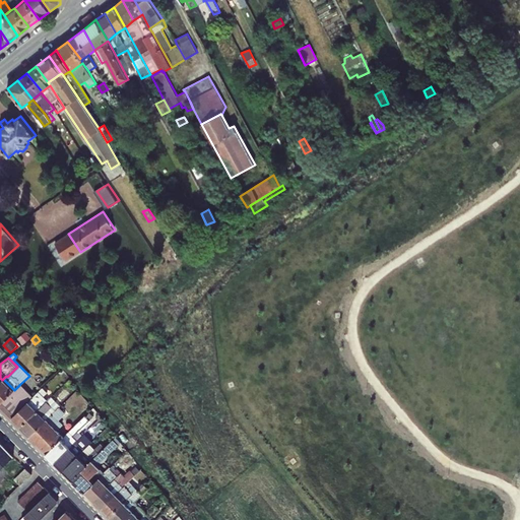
[(2,380),(0,382),(0,403),(14,390),(3,379),(2,380)]
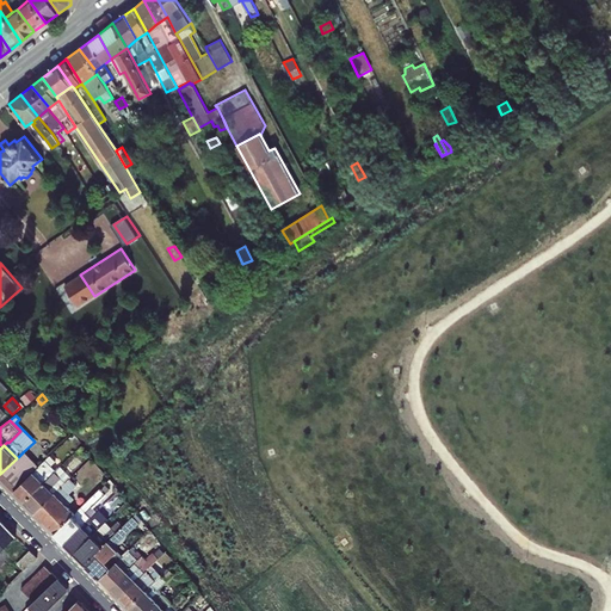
[(17,458),(0,474),(0,476),(13,491),(32,473),(39,466),(24,451),(17,458)]
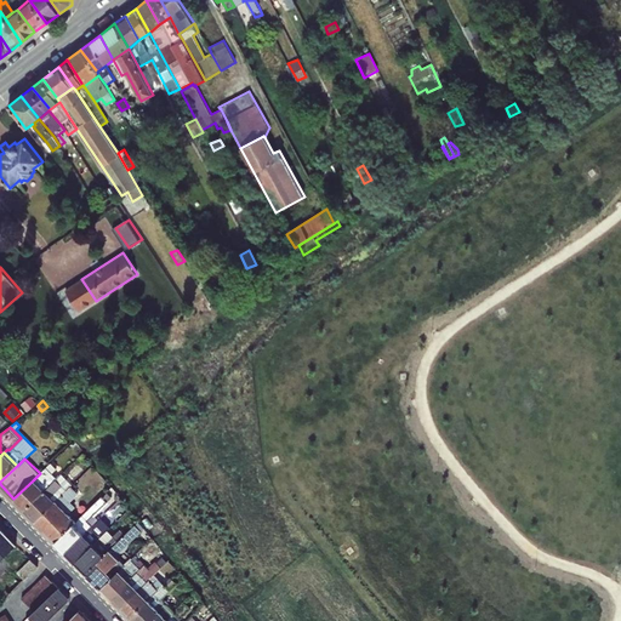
[(33,480),(45,491),(62,474),(62,473),(51,462),(40,473),(33,480)]
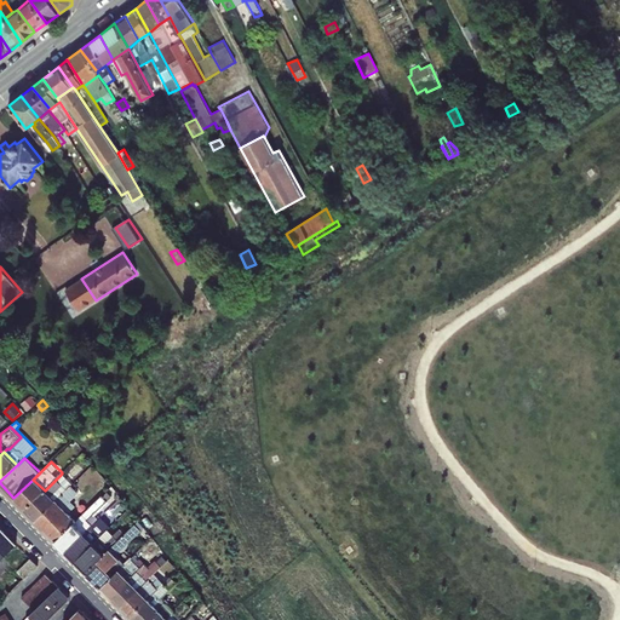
[(73,483),(62,474),(45,491),(55,500),(70,486),(73,483)]
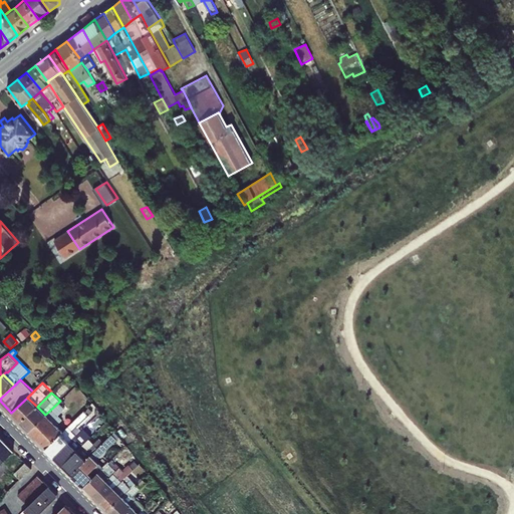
[(37,407),(27,398),(11,413),(20,422),(37,407)]
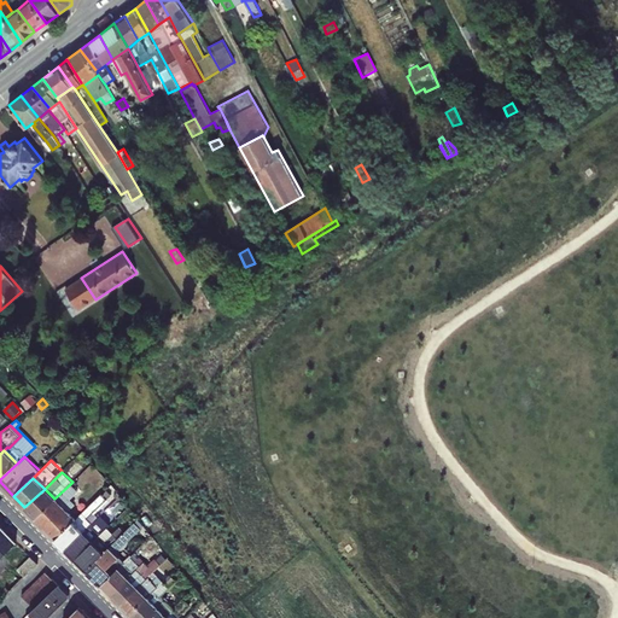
[(77,491),(70,484),(54,499),(68,512),(75,505),(70,499),(77,491)]
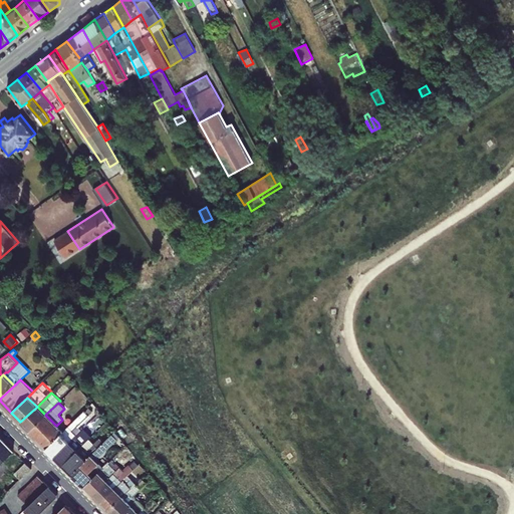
[(45,415),(37,407),(20,422),(29,431),(45,415)]
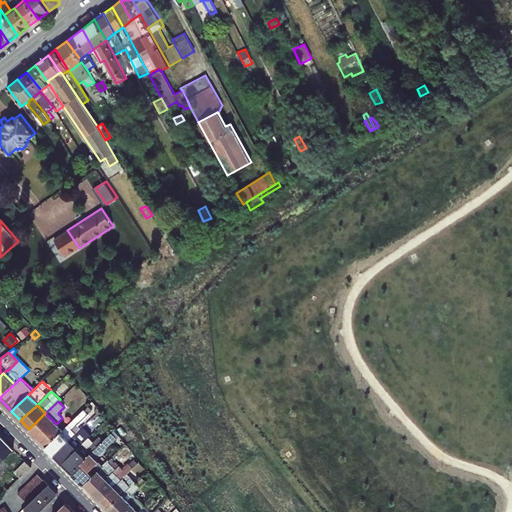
[(62,430),(60,432),(69,441),(81,428),(78,425),(89,414),(93,410),(88,405),(84,409),(62,430)]
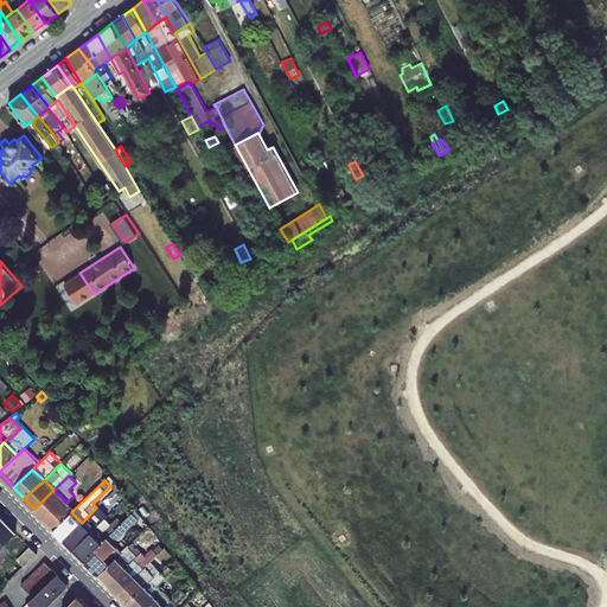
[(66,503),(53,490),(34,509),(53,529),(71,512),(74,510),(66,503)]
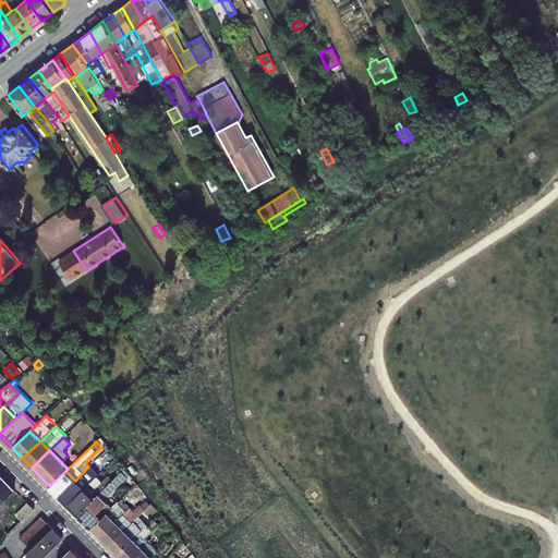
[(93,471),(88,466),(75,481),(83,489),(89,484),(85,480),(87,477),(93,471)]
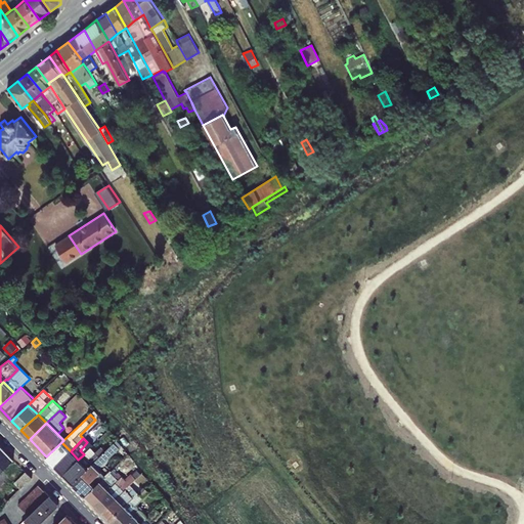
[(61,442),(46,456),(56,466),(71,451),(61,442)]
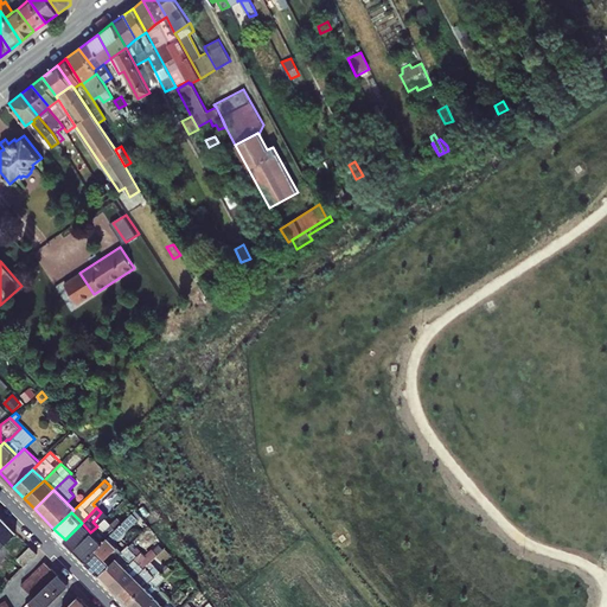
[(133,512),(122,522),(107,537),(117,548),(106,558),(110,563),(115,557),(121,551),(122,553),(129,545),(123,541),(120,544),(117,540),(121,538),(125,535),(126,530),(138,518),(133,512)]
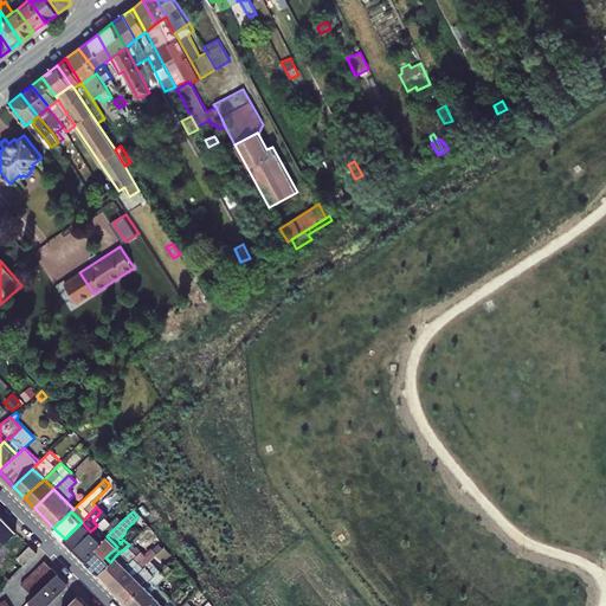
[(0,547),(17,532),(0,514),(0,547)]
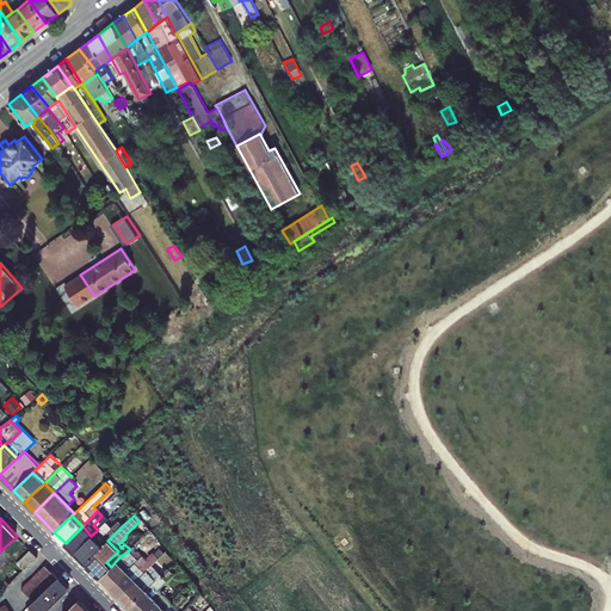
[(106,522),(98,530),(91,536),(103,547),(107,541),(123,525),(118,520),(112,528),(106,522)]
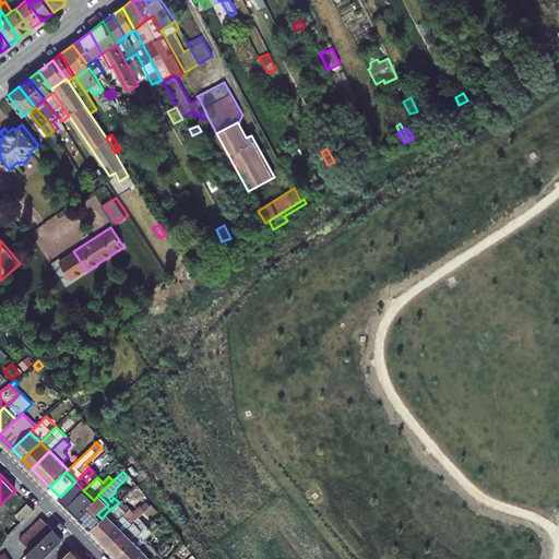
[(75,482),(60,497),(68,506),(83,490),(75,482)]
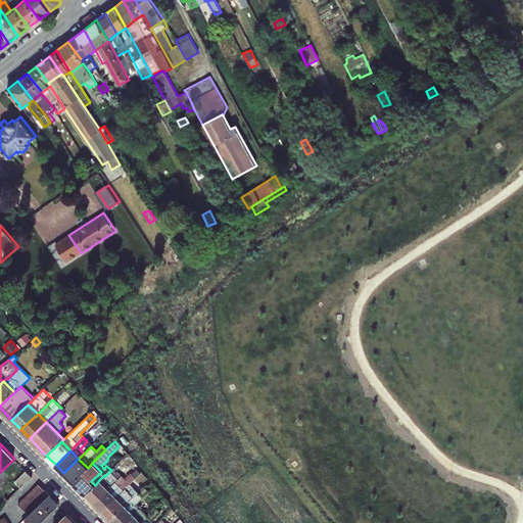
[(78,459),(63,473),(73,482),(88,468),(78,459)]
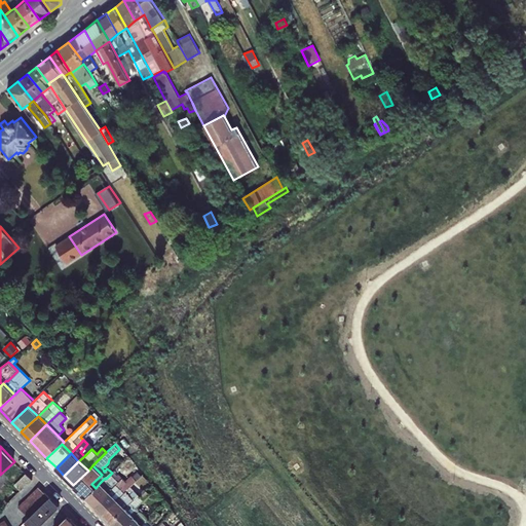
[(136,464),(130,470),(135,474),(140,468),(136,464)]
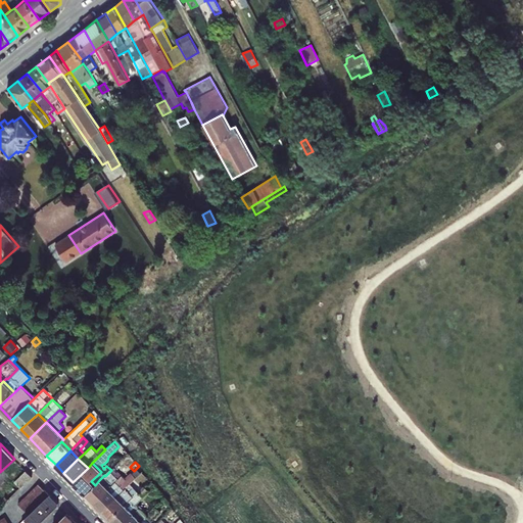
[(88,468),(73,482),(85,495),(95,485),(91,481),(101,472),(92,463),(88,468)]
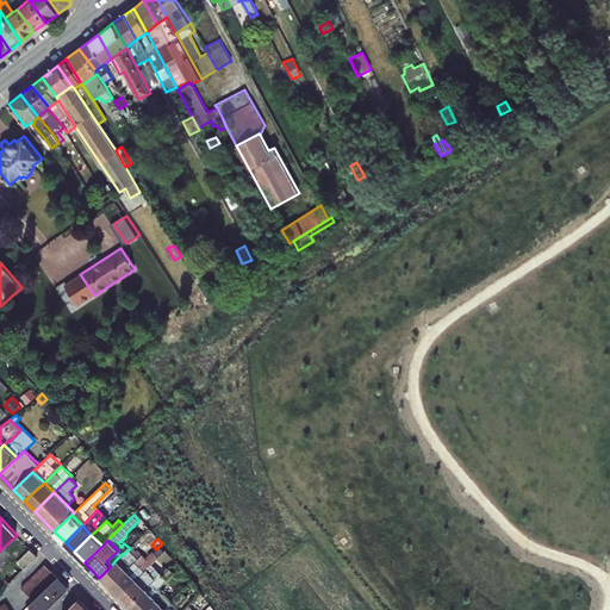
[(134,545),(130,548),(123,555),(122,554),(116,560),(126,571),(141,556),(142,554),(134,545)]
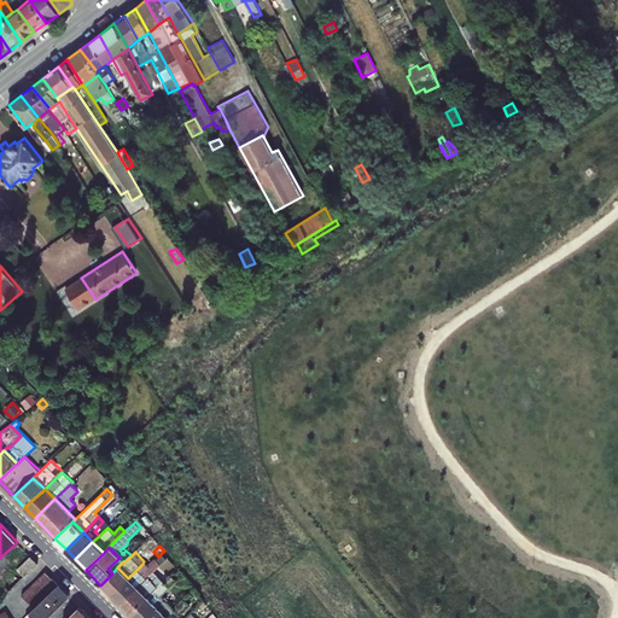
[(149,569),(143,564),(128,578),(136,587),(169,557),(167,555),(158,563),(157,560),(149,569)]
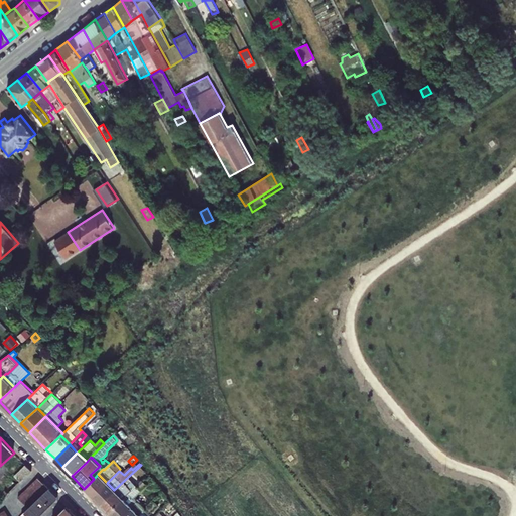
[(31,471),(25,465),(14,476),(20,482),(31,471)]
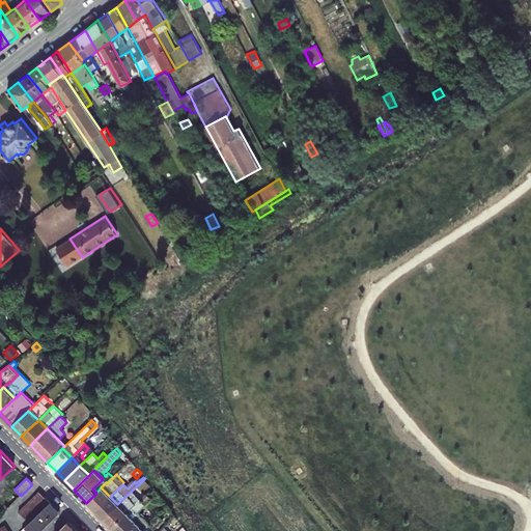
[(148,483),(145,478),(117,504),(118,505),(127,513),(140,499),(136,495),(148,483)]
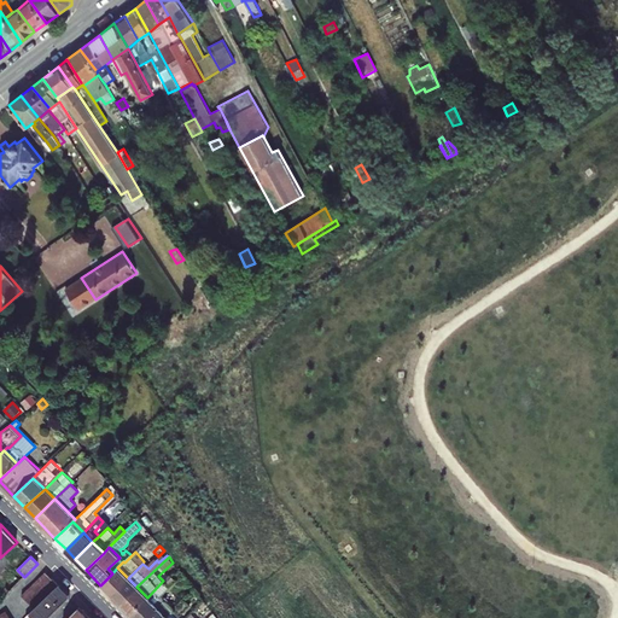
[(112,573),(100,586),(111,595),(128,578),(117,567),(112,573)]
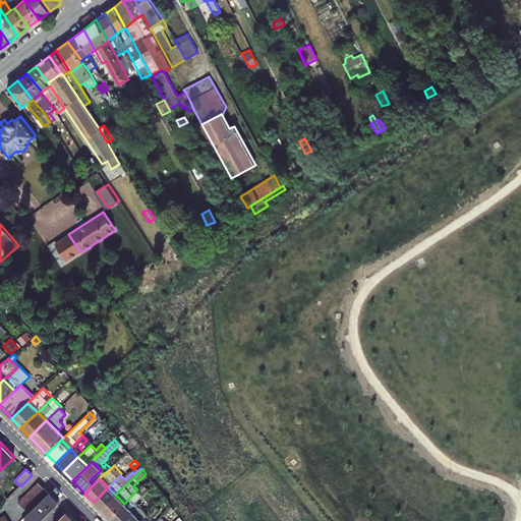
[(29,512),(50,493),(39,481),(18,502),(29,512)]
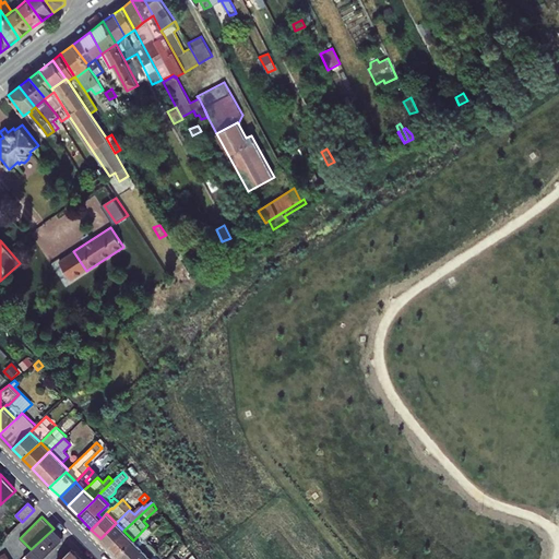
[(154,520),(147,525),(133,540),(151,558),(156,551),(144,539),(158,525),(154,520)]
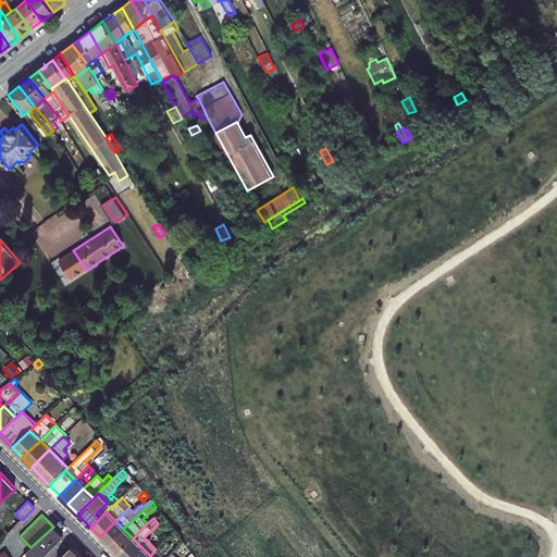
[(115,521),(100,536),(109,545),(124,530),(123,529),(115,521)]
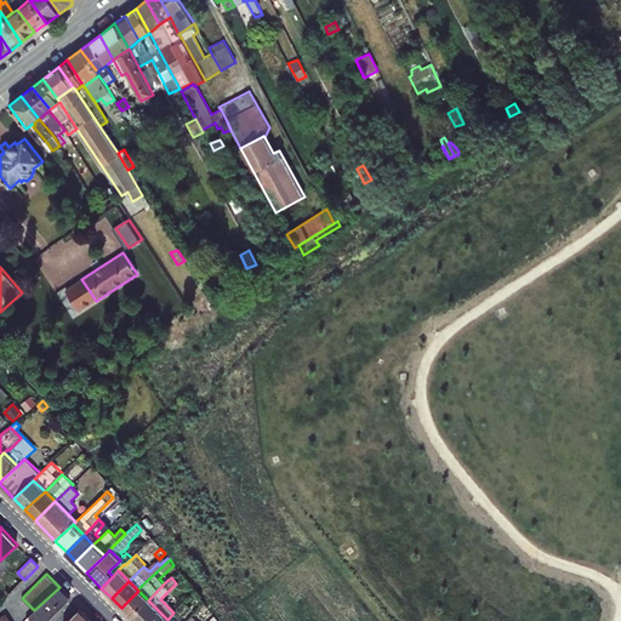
[(46,620),(70,598),(60,586),(60,587),(34,610),(29,615),(35,620),(46,620)]
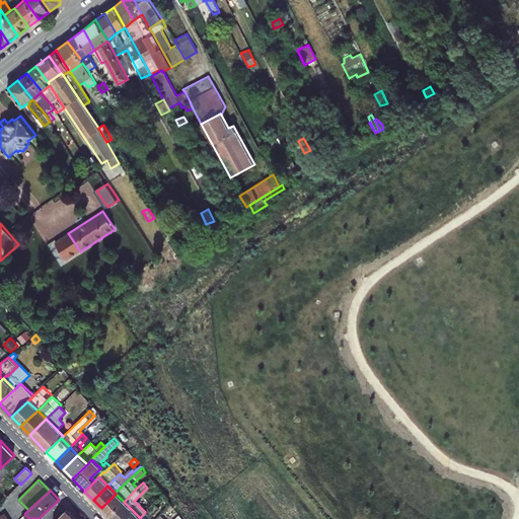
[(116,494),(101,508),(108,516),(124,502),(116,494)]
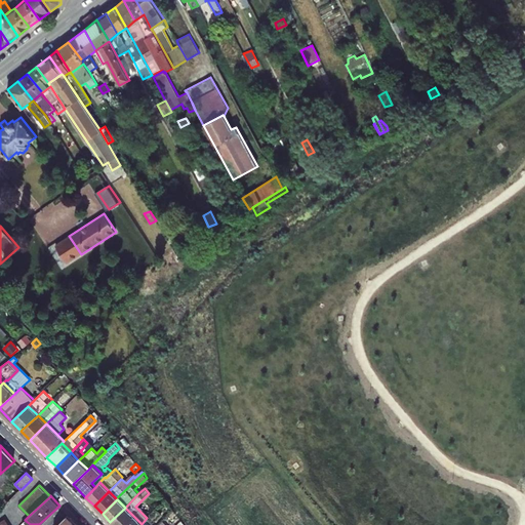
[(125,508),(110,522),(113,524),(140,524),(142,524),(125,508)]
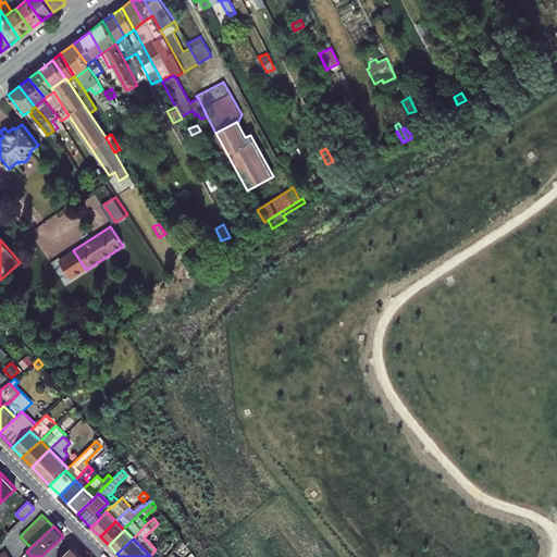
[(165,541),(156,549),(150,556),(151,556),(160,556),(171,546),(165,541)]
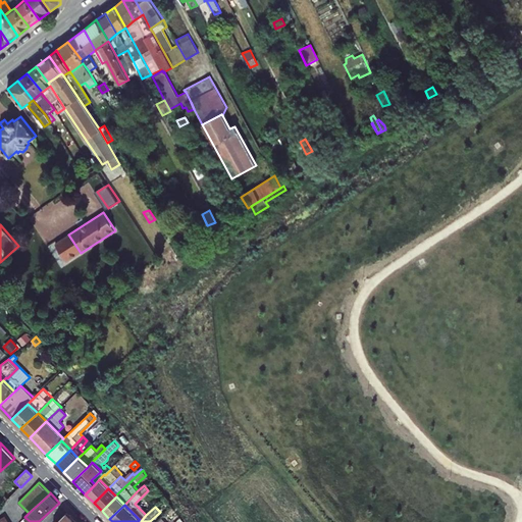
[(75,521),(76,521),(67,512),(56,521),(75,521)]
